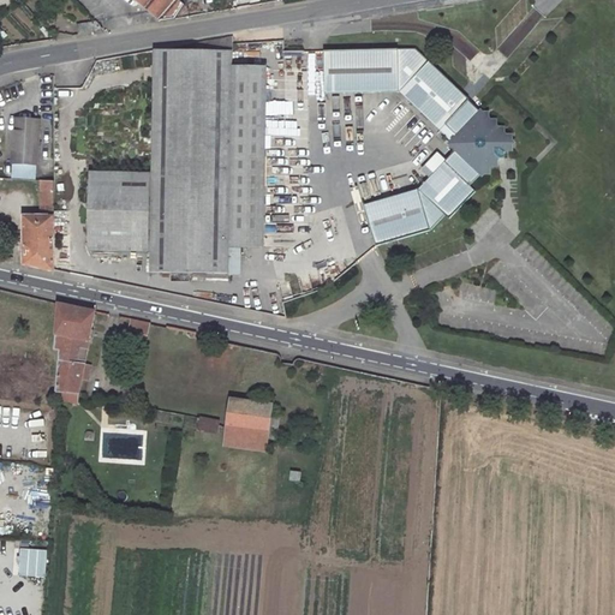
[(183,1),(180,0),(135,0),(149,12),(161,22),(177,19),(185,4),(183,1)]
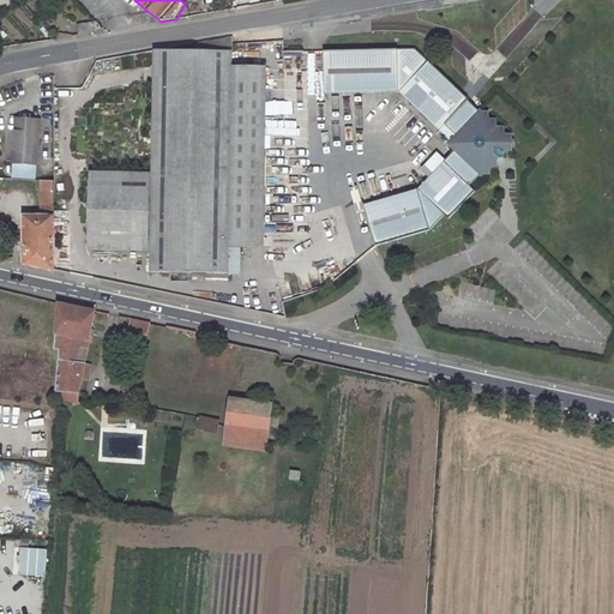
[(79,34),(103,29),(96,20),(77,24),(79,34)]
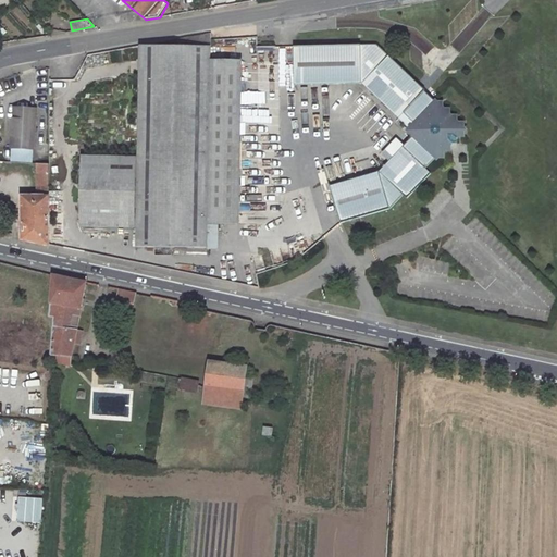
[(211,33),(188,37),(188,46),(211,46),(211,33)]
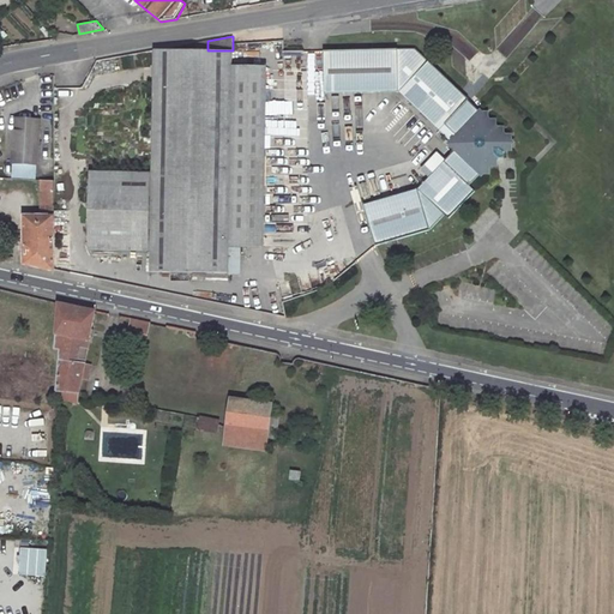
[(233,66),(233,50),(208,50),(155,49),(152,173),(91,172),(90,250),(150,251),(149,272),(194,272),(194,280),(210,281),(229,281),(229,247),(233,66)]
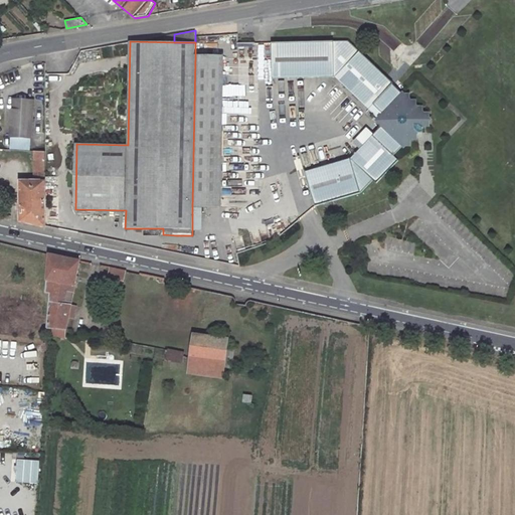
[(335,77),(369,110),(373,105),(382,114),(376,120),(382,126),(350,159),(306,172),(316,206),(361,193),(373,180),(376,183),(398,160),(394,156),(403,147),(404,147),(431,120),(402,93),(401,94),(392,84),(393,83),(348,41),(273,42),(273,78),(335,77)]
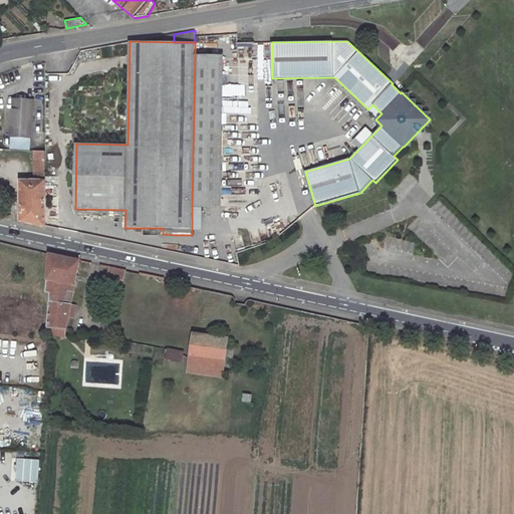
[(224,55),(195,55),(192,207),(221,207),(224,55)]
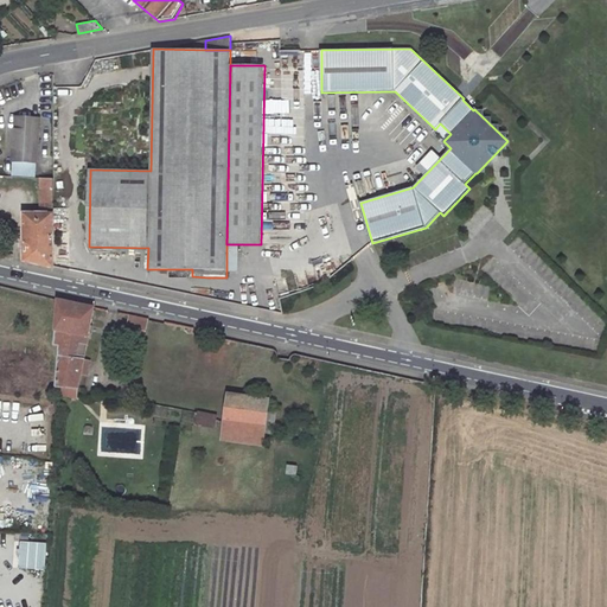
[(39,117),(17,117),(14,161),(37,163),(39,117)]
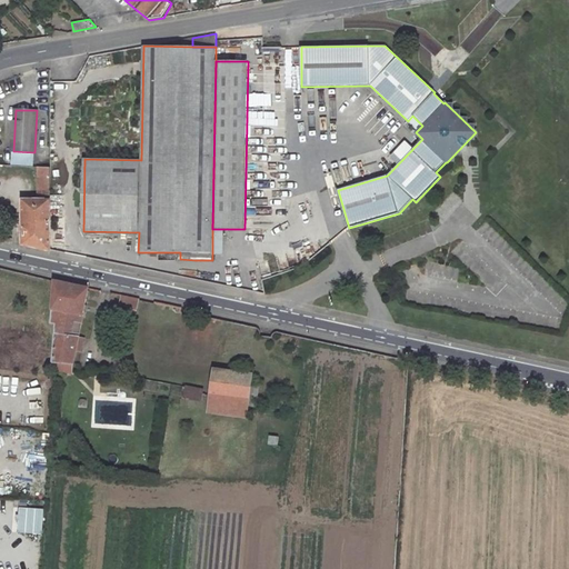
[(51,167),(39,166),(39,196),(43,196),(43,200),(23,200),(23,245),(51,251),(51,167)]
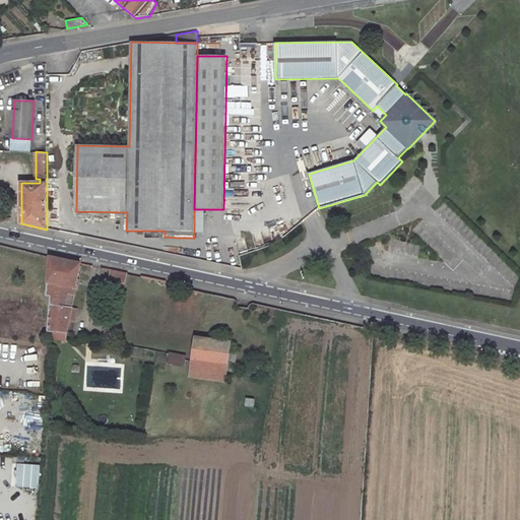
[(73,308),(81,263),(50,256),(47,296),(51,296),(48,331),(52,331),(67,332),(69,332),(71,321),(73,308)]
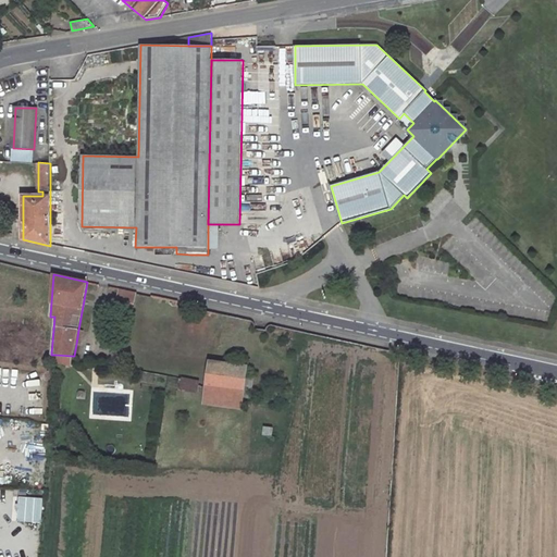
[(136,292),(120,288),(115,310),(132,313),(136,292)]
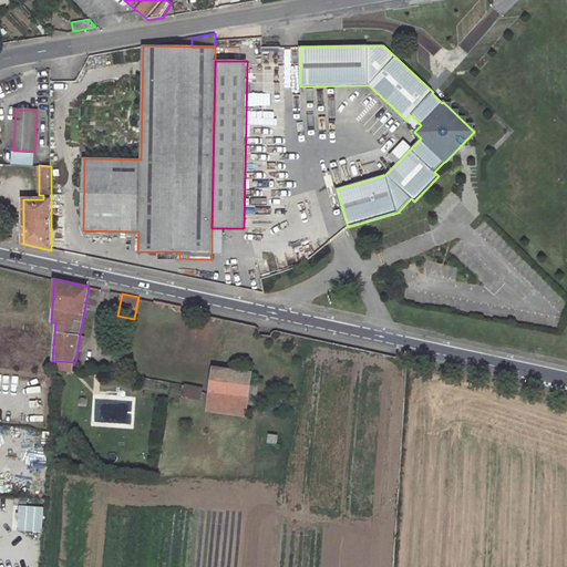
[(57,361),(55,371),(73,372),(73,362),(57,361)]
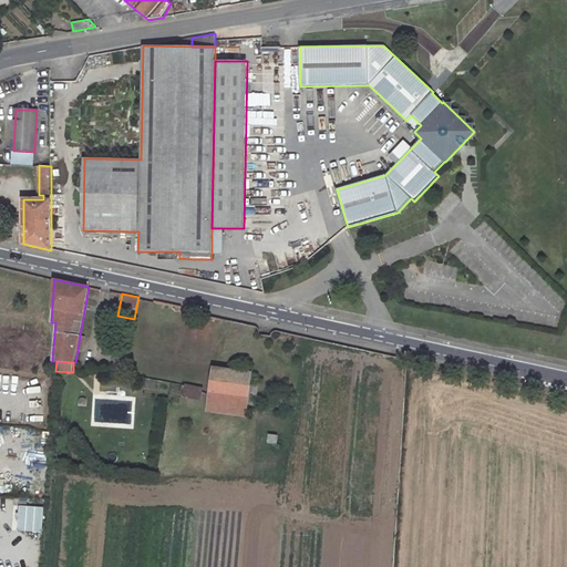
[(250,382),(251,373),(217,369),(212,411),(246,415),(247,404),(250,382)]
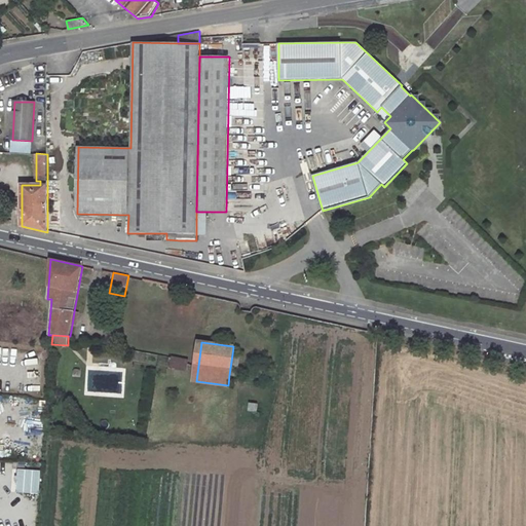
[(239,355),(232,354),(229,375),(236,376),(239,355)]
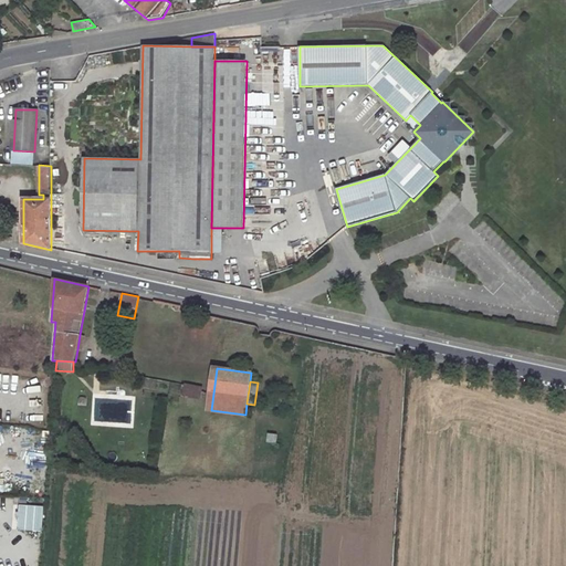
[(202,388),(187,385),(185,395),(198,397),(198,391),(201,391),(202,388)]
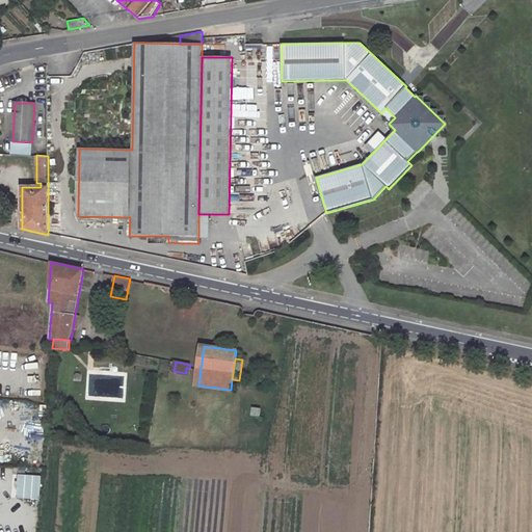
[(260,408),(253,407),(250,416),(259,417),(260,408)]
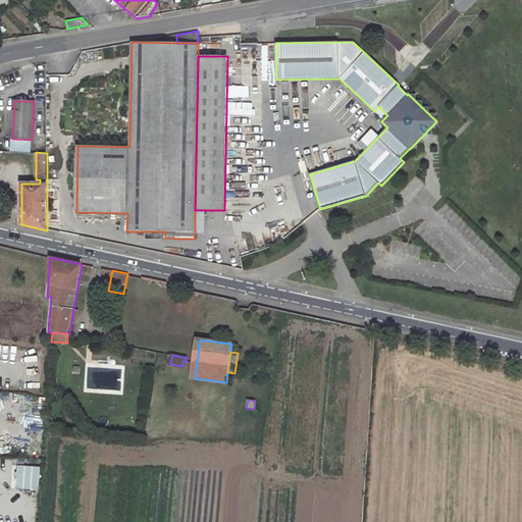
[(15,489),(38,489),(38,467),(15,467),(15,489)]
